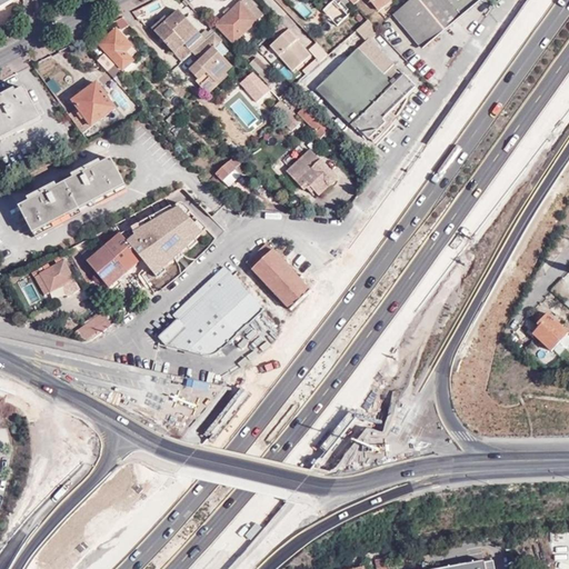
[(370,0),(379,10),(391,0),(370,0)]
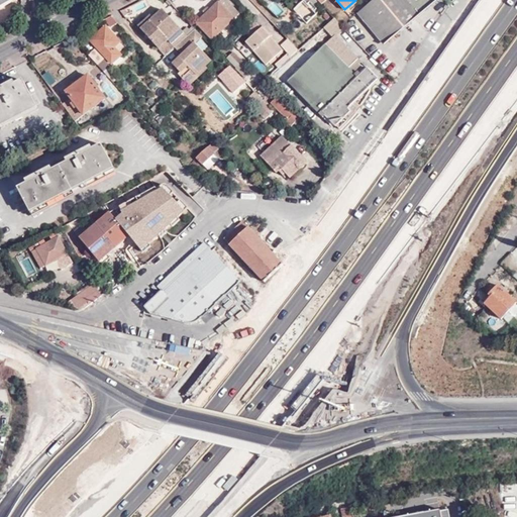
[(389,41),(415,19),(400,2),(398,0),(374,0),(363,9),(389,41)]
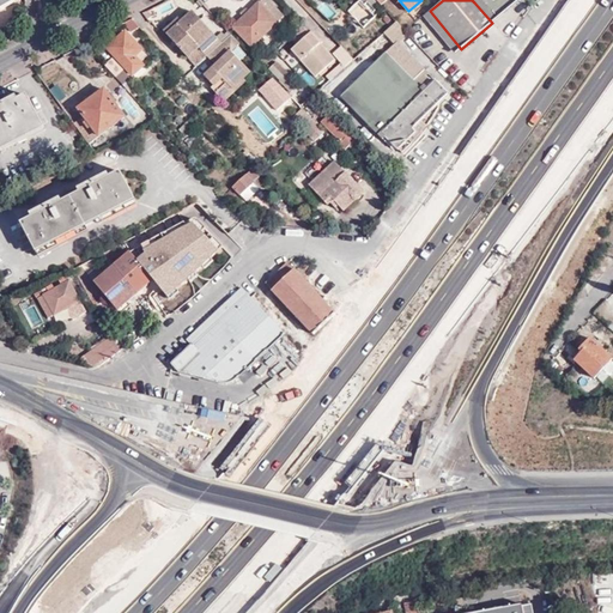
[(475,0),(474,2),(492,23),(498,18),(487,6),(481,0),(475,0)]
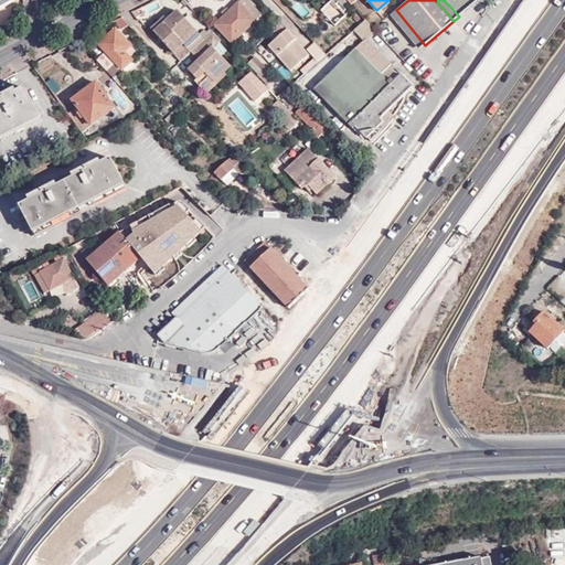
[(478,0),(455,0),(449,6),(459,17),(478,0)]
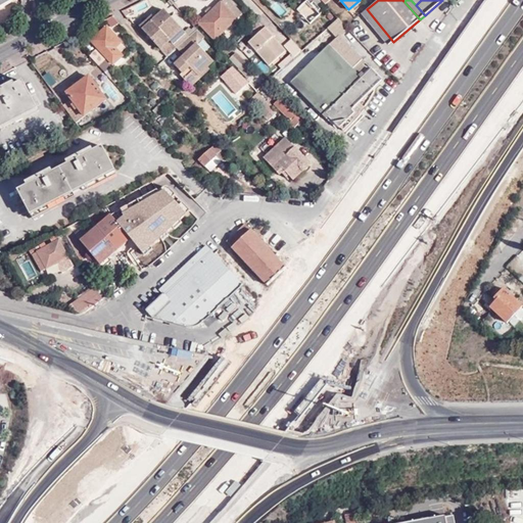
[(420,19),(422,22),(446,1),(445,0),(442,0),(425,15),(420,19)]
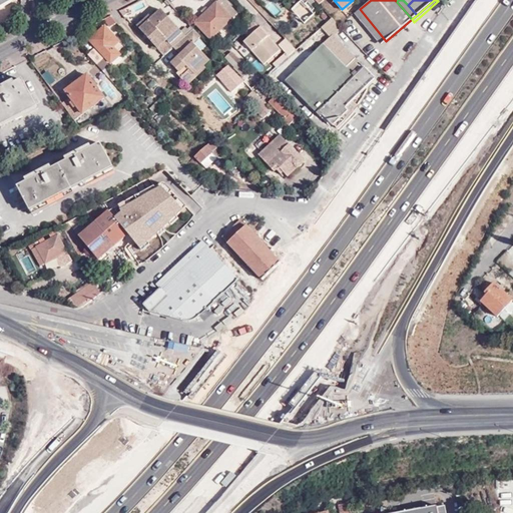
[(295,13),(298,16),(305,24),(306,22),(315,14),(312,11),(305,3),(303,1),(292,10),(295,13)]
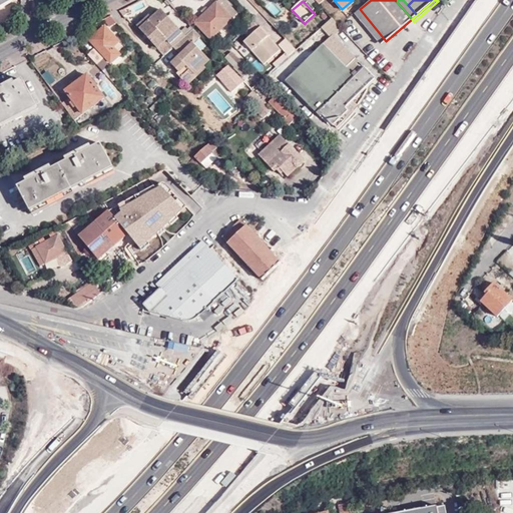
[(308,1),(305,3),(312,11),(314,9),(308,1)]
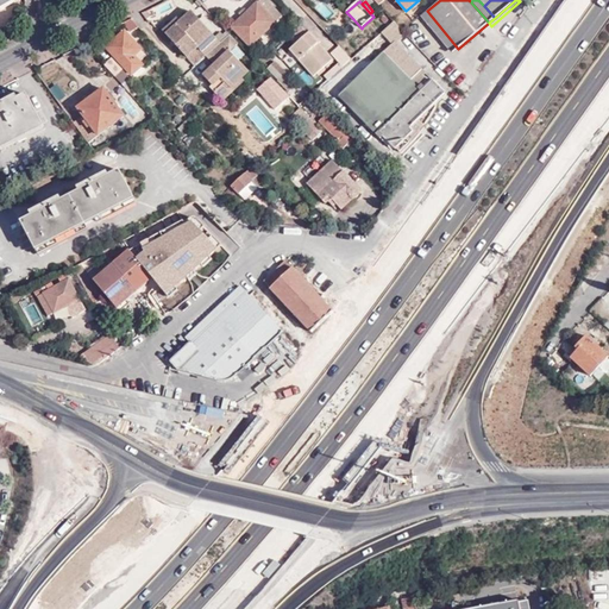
[(276,23),(258,2),(232,26),(251,46),(276,23)]
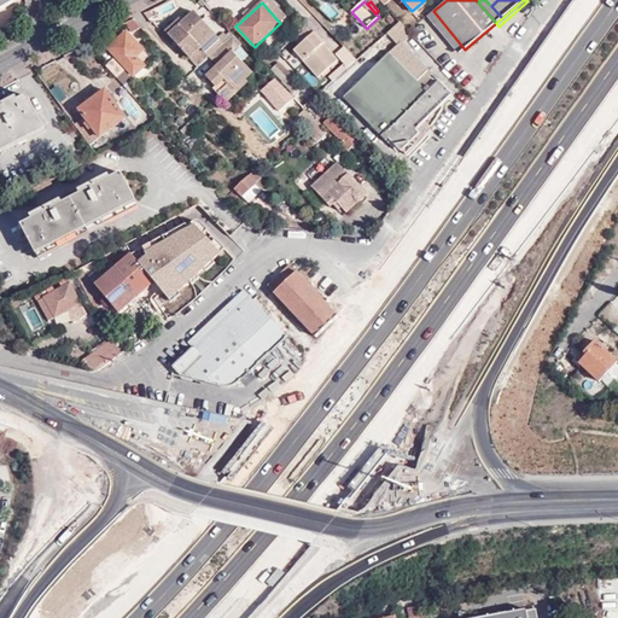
[(202,47),(209,56),(210,56),(216,51),(226,42),(197,11),(184,21),(181,18),(167,31),(191,57),(202,47)]
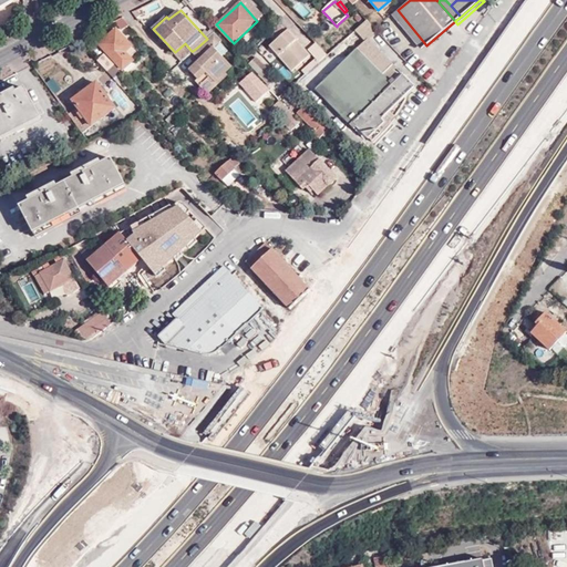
[(421,50),(426,45),(398,10),(392,16),(421,50)]
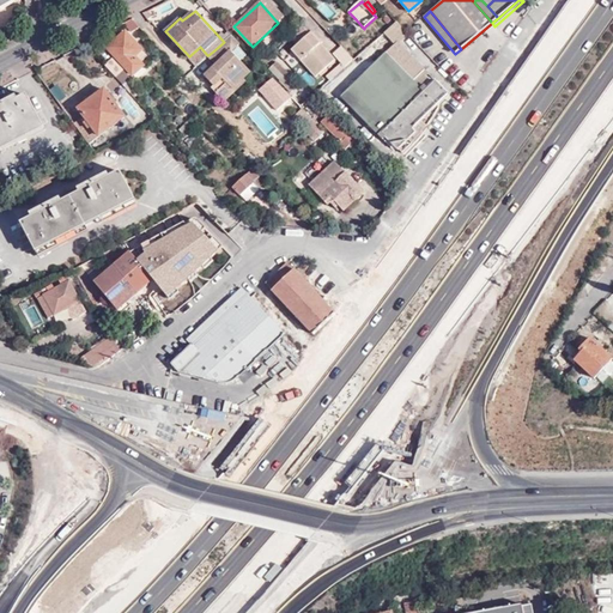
[(132,18),(123,23),(133,32),(140,28),(132,18)]
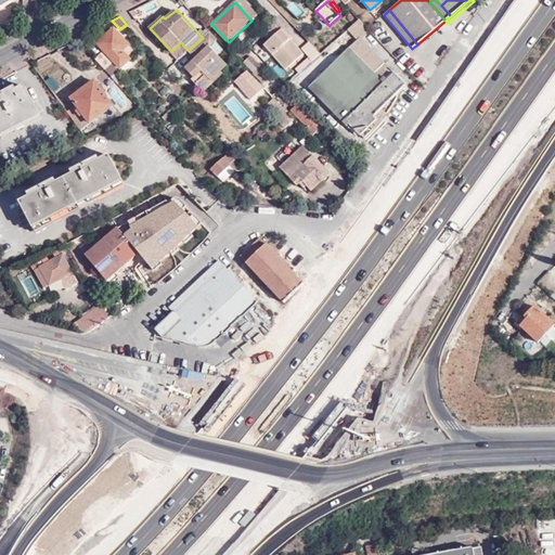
[(319,54),(286,84),(315,115),(326,106),(308,87),(361,38),(386,64),(394,55),(360,20),(319,54)]
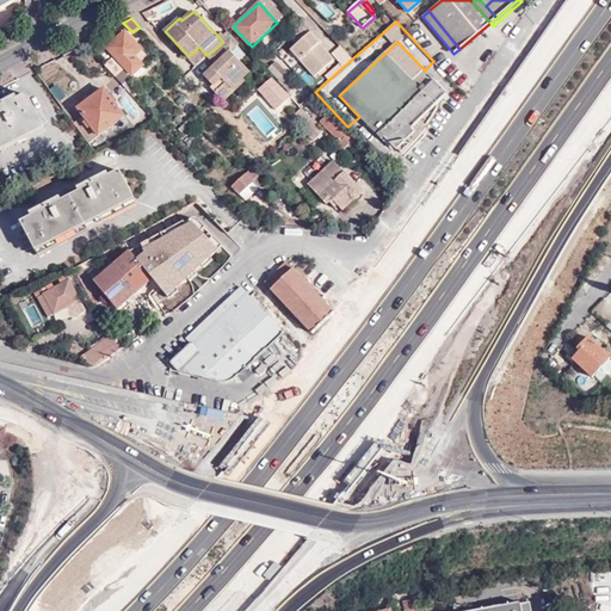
[(143,50),(127,32),(107,48),(133,76),(143,67),(135,57),(143,50)]
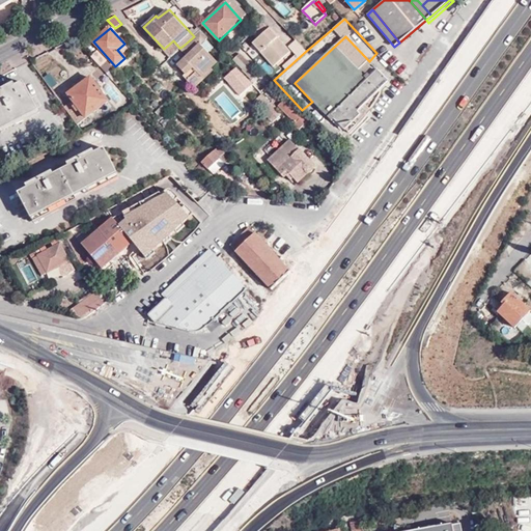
[(208,37),(201,29),(194,36),(186,44),(193,52),(189,56),(178,65),(186,74),(194,66),(198,71),(203,76),(213,66),(218,61),(202,44),(208,37)]
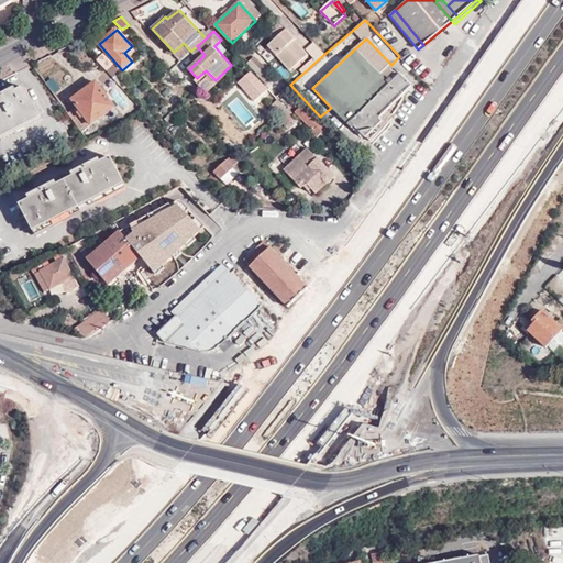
[(307,55),(285,31),(267,46),(289,72),(307,55)]
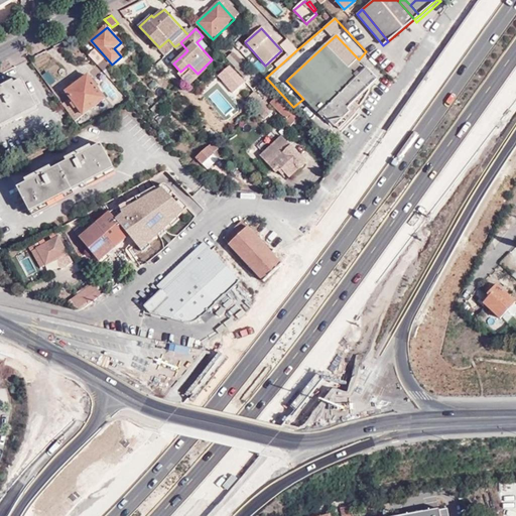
[(349,68),(359,59),(336,35),(286,81),(303,99),(318,114),(358,78),(355,75),(349,68)]
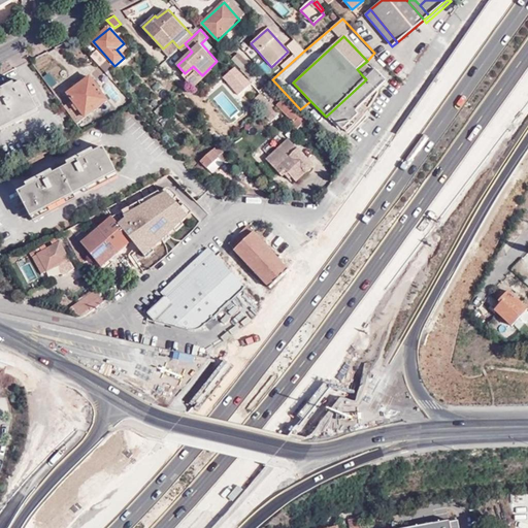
[(163,48),(169,56),(178,47),(172,40),(163,48)]
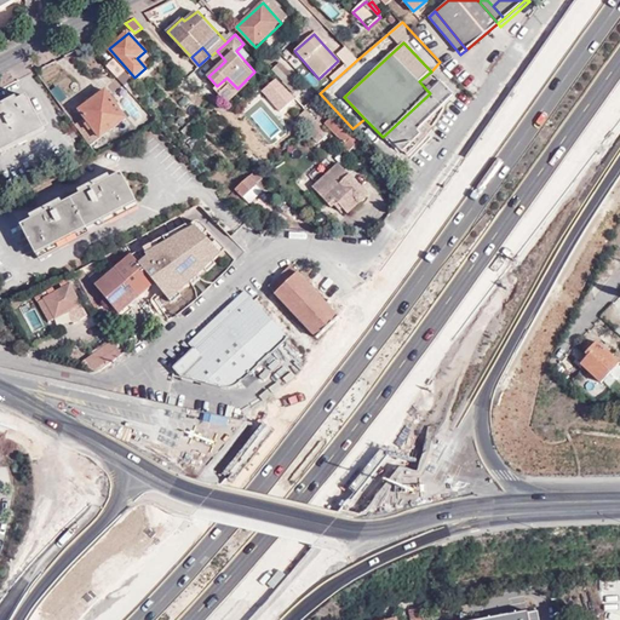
[(217,51),(211,56),(220,65),(225,61),(217,51)]
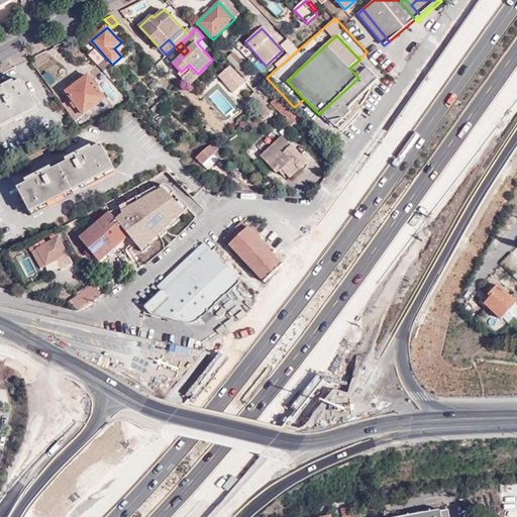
[(95,49),(89,55),(98,65),(104,60),(95,49)]
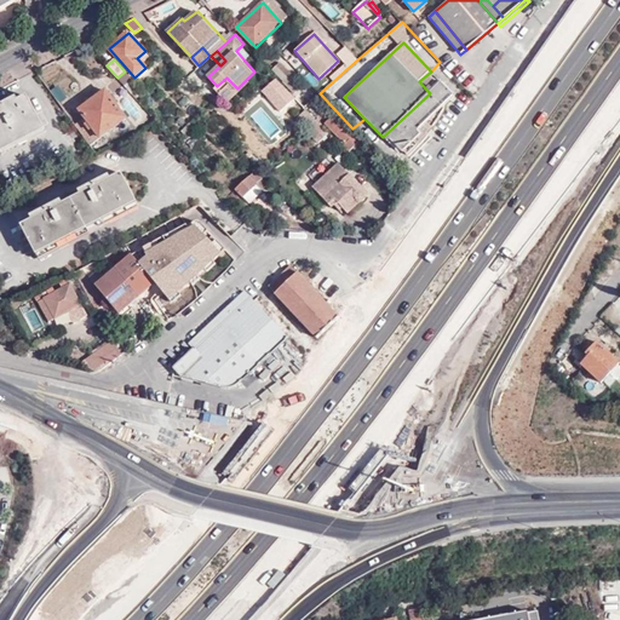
[(292,79),(281,68),(277,64),(271,70),(287,86),(293,80),(292,79)]
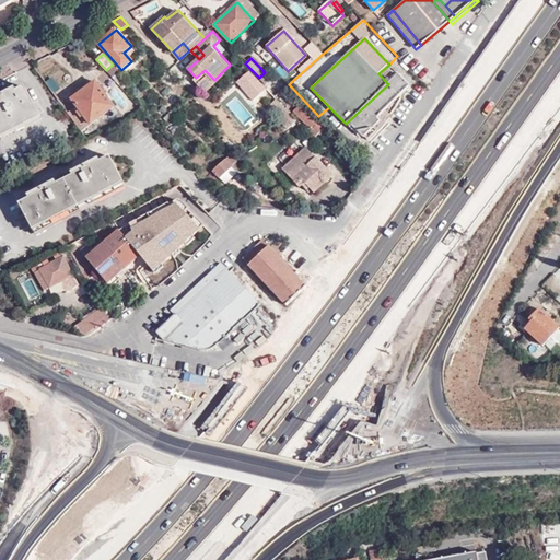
[(256,59),(254,61),(264,71),(266,69),(256,59)]
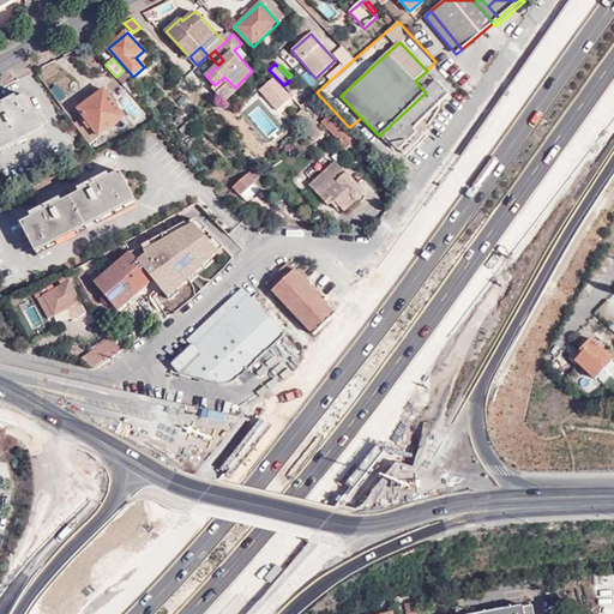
[(124,71),(116,77),(124,85),(131,78),(124,71)]
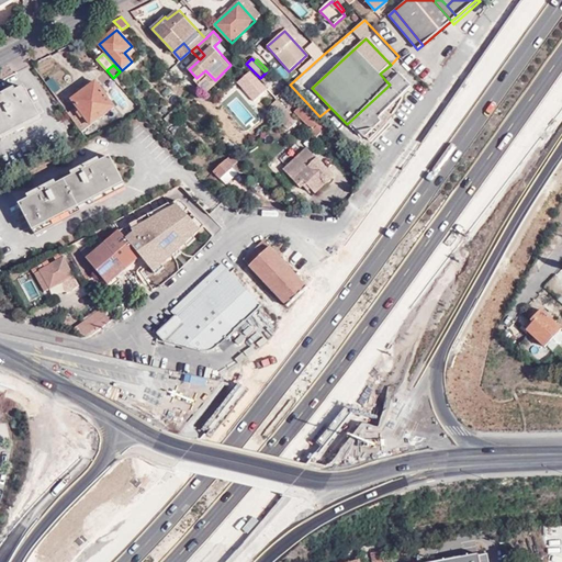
[(396,71),(391,65),(380,74),(386,81),(396,71)]
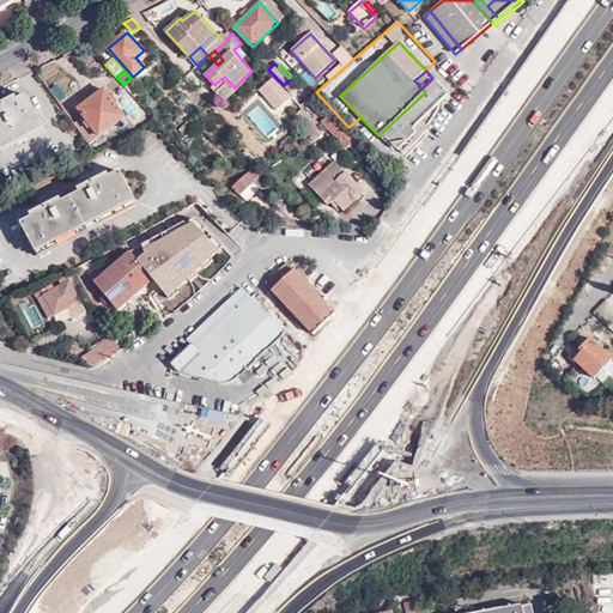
[(224,77),(214,85),(212,87),(218,92),(229,82),(224,77)]
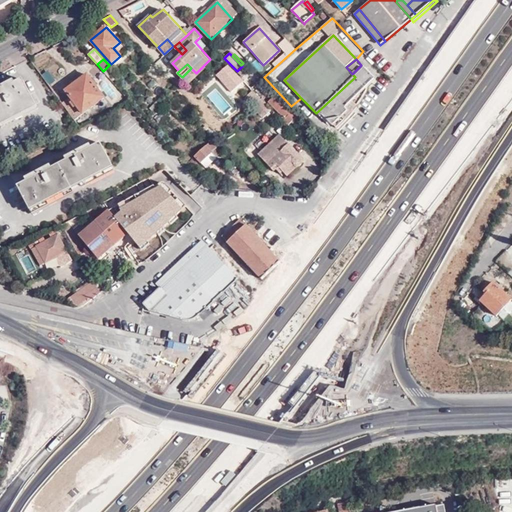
[(207,67),(205,64),(196,73),(198,76),(207,67)]
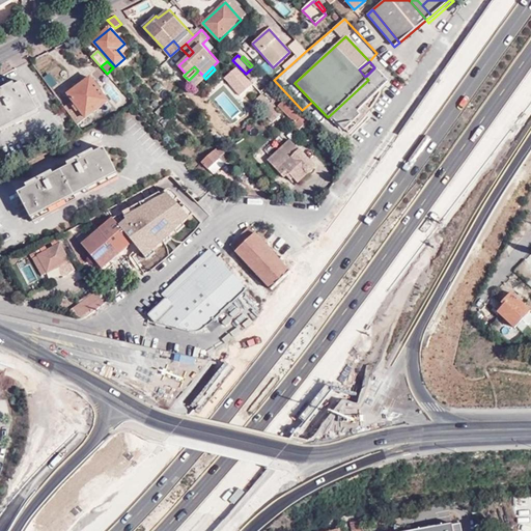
[(254,84),(238,67),(206,93),(213,100),(210,102),(216,109),(235,92),(240,95),(254,84)]
